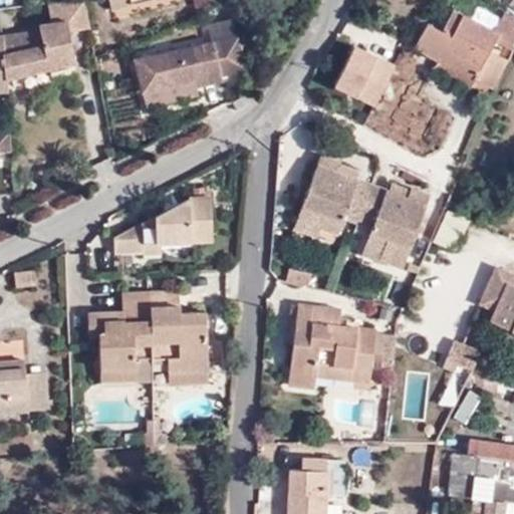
[(40,31),(1,36),(6,78),(73,60),(69,30),(92,28),(86,0),(78,0),(49,4),(51,23),(39,24),(40,31)]
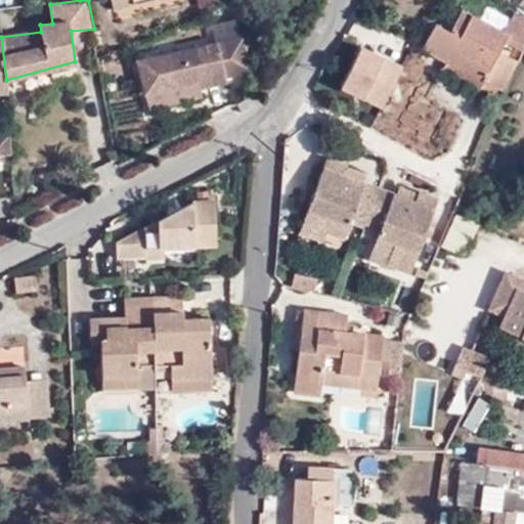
[(504,40),(523,52),(523,50),(523,17),(513,11),(503,33),(506,35),(504,40)]
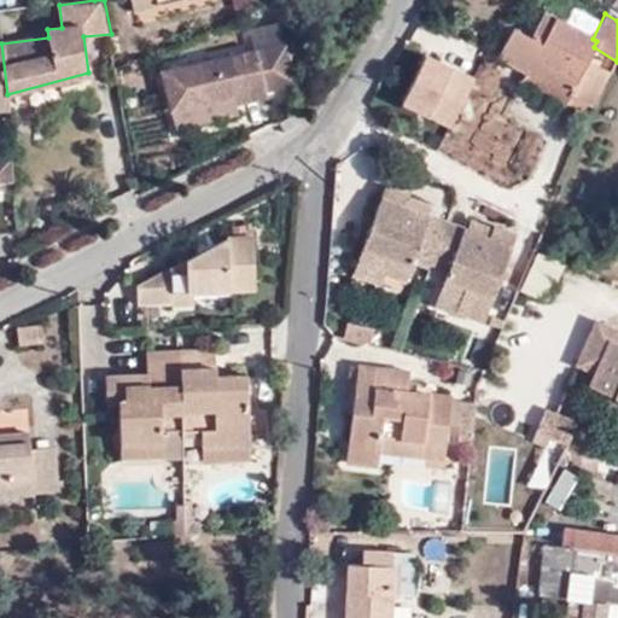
[(587,63),(594,47),(596,41),(593,39),(546,15),(532,40),(514,31),(501,58),(528,73),(523,81),(566,103),(570,95),(595,108),(610,74),(587,63)]
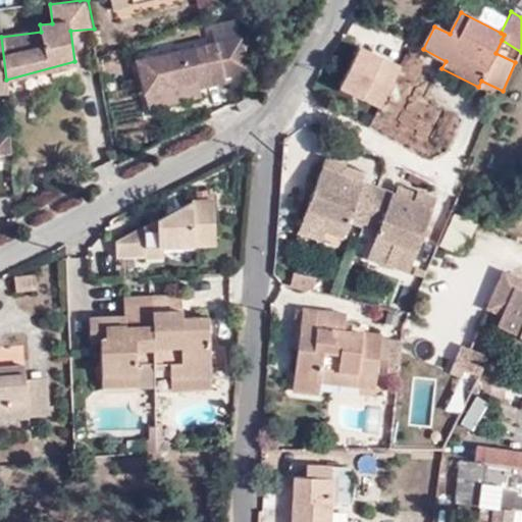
[(225,75),(253,70),(243,35),(139,59),(146,91),(197,80),(198,86),(226,81),(225,75)]
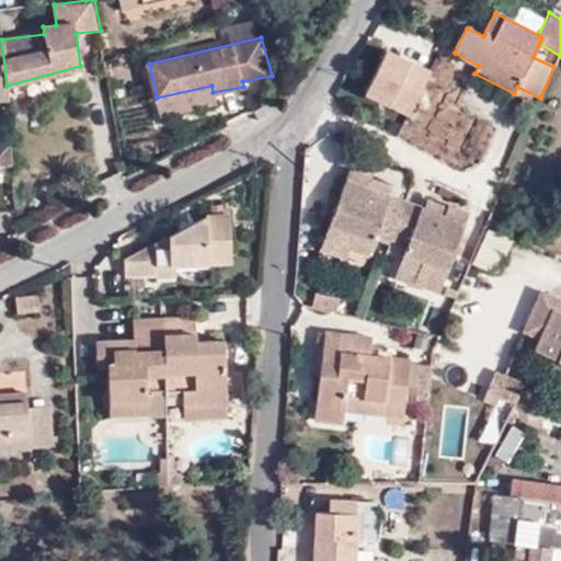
[(259,115),(273,109),(271,102),(256,110),(259,115)]
